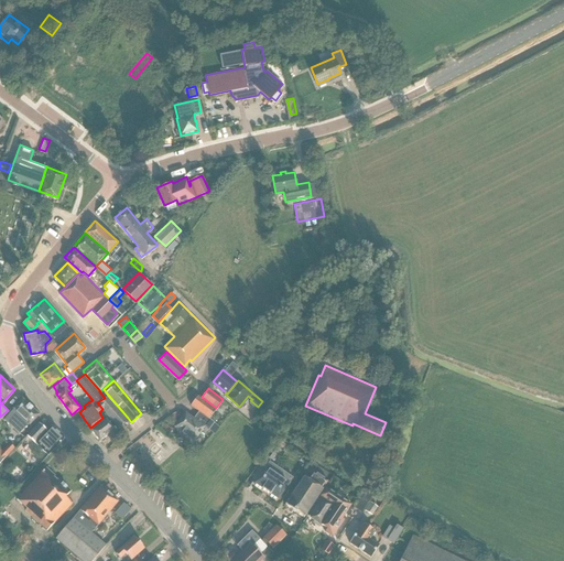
[(198,410),(214,421),(216,418),(212,414),(216,408),(202,397),(198,394),(191,403),(199,409),(198,410)]
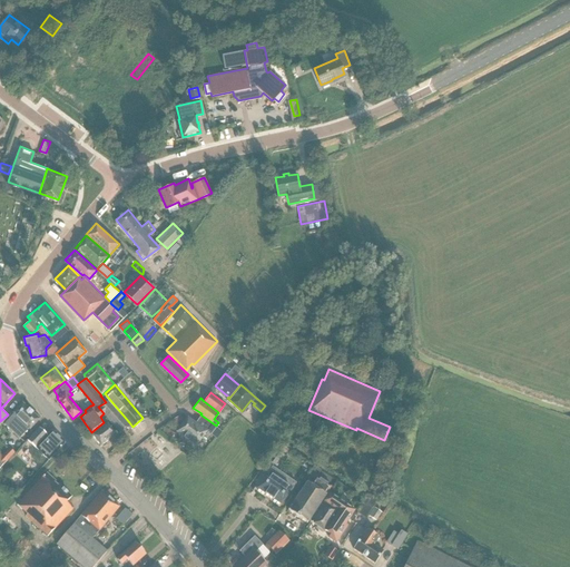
[(106,402),(98,407),(104,413),(119,431),(129,422),(109,399),(106,402)]
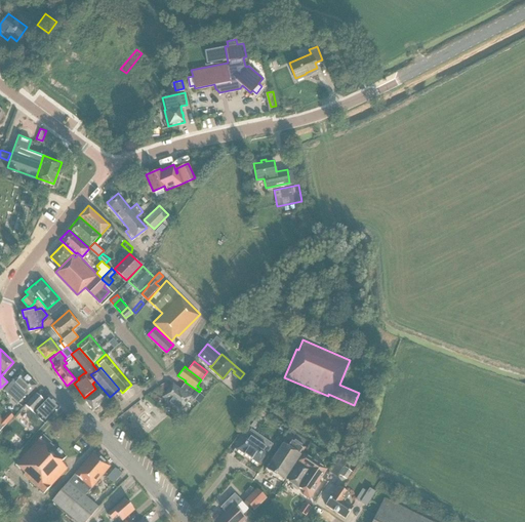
[(26,392),(27,393),(36,384),(21,368),(11,377),(12,378),(3,388),(17,402),(26,392)]
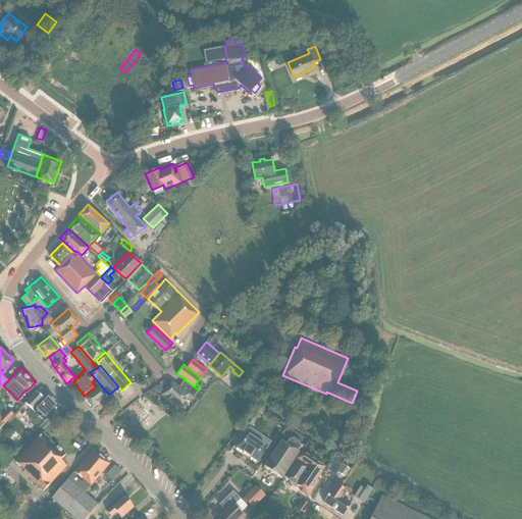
[(198,390),(184,379),(179,385),(171,379),(162,393),(179,406),(190,393),(193,396),(198,400),(202,393),(198,390)]
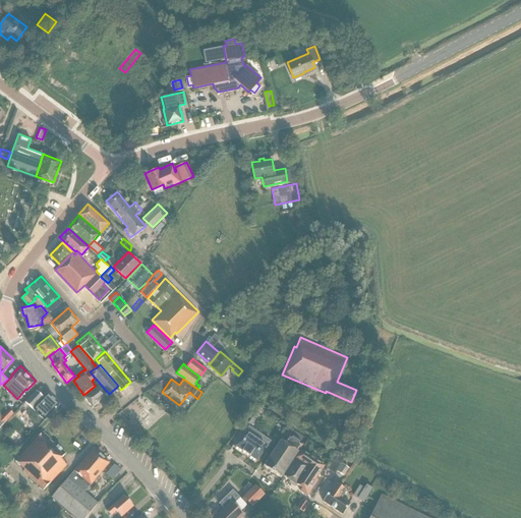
[(84,395),(92,405),(106,395),(98,385),(84,395)]
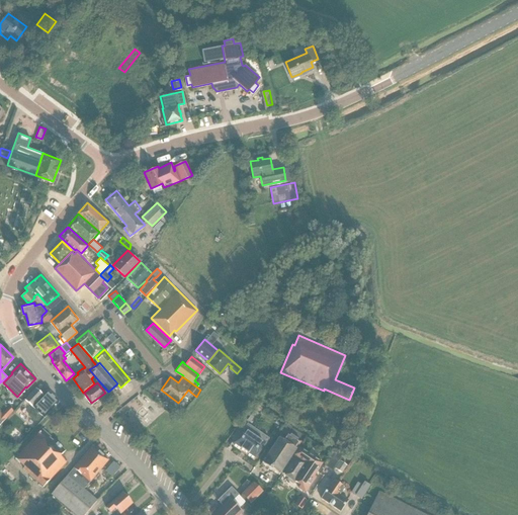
[(42,394),(35,387),(25,398),(33,406),(39,400),(44,404),(40,407),(47,413),(50,410),(59,401),(48,390),(42,394)]
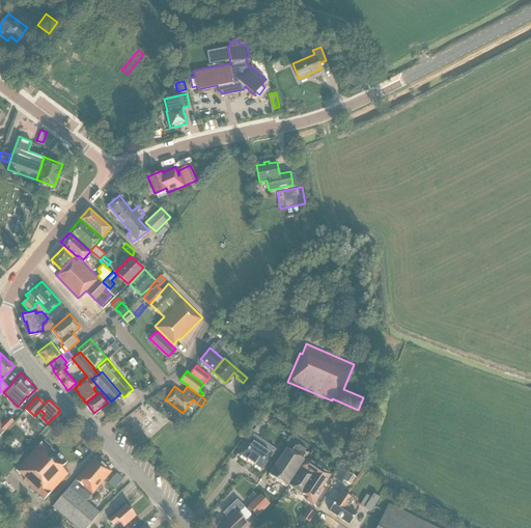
[(256,417),(249,427),(258,434),(266,423),(256,417)]
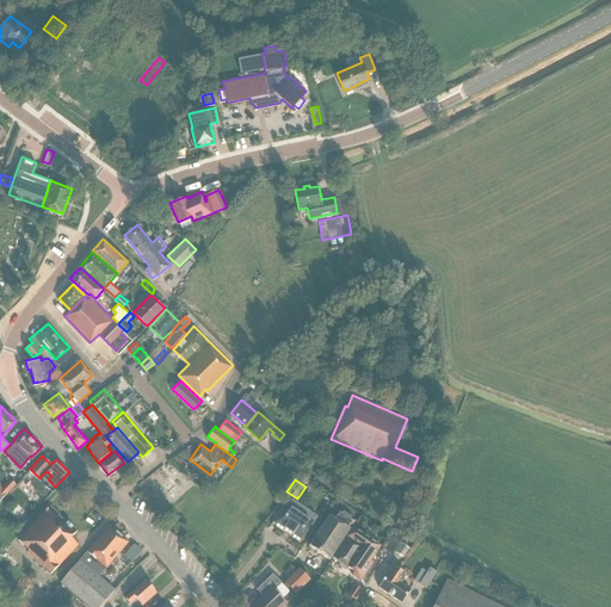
[(292,497),(276,521),(301,538),(318,514),(292,497)]
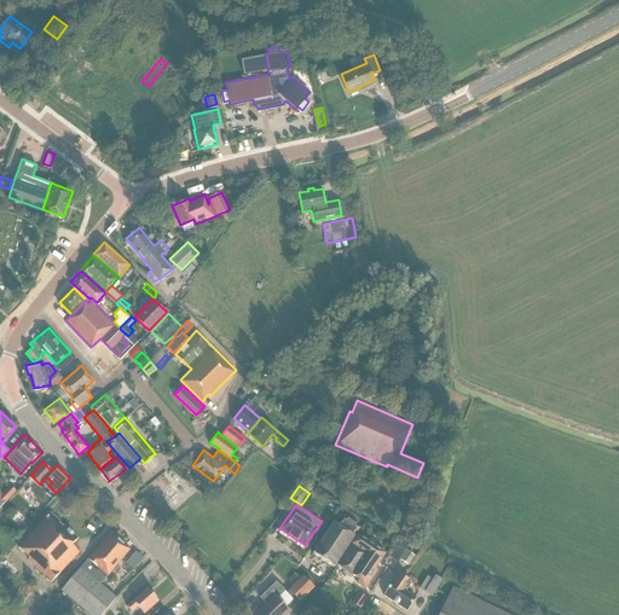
[(11,544),(18,550),(21,547),(29,555),(28,557),(51,579),(79,550),(71,543),(79,535),(64,522),(62,524),(58,521),(61,520),(51,510),(24,539),(19,534),(11,544)]
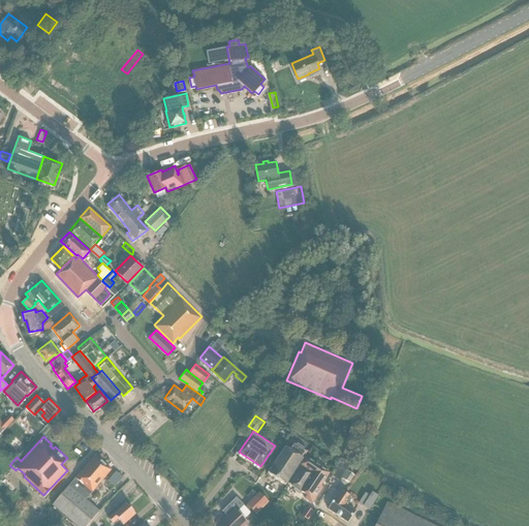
[(288,447),(285,445),(268,471),(285,484),(308,450),(293,440),(288,447)]
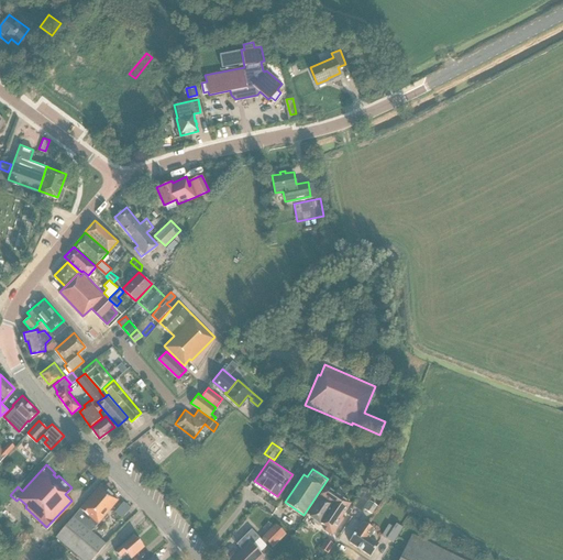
[(348,487),(333,478),(328,484),(343,494),(348,487)]
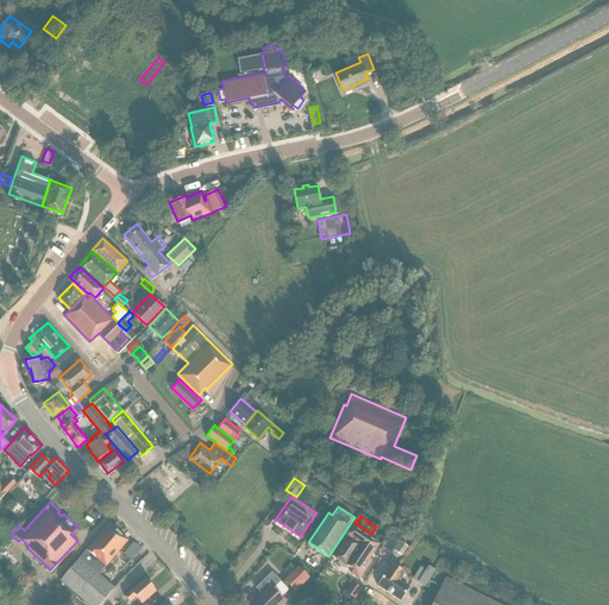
[(127,539),(108,522),(98,535),(86,548),(80,556),(70,567),(61,579),(76,593),(90,604),(98,604),(114,586),(99,573),(105,565),(117,552),(127,539)]
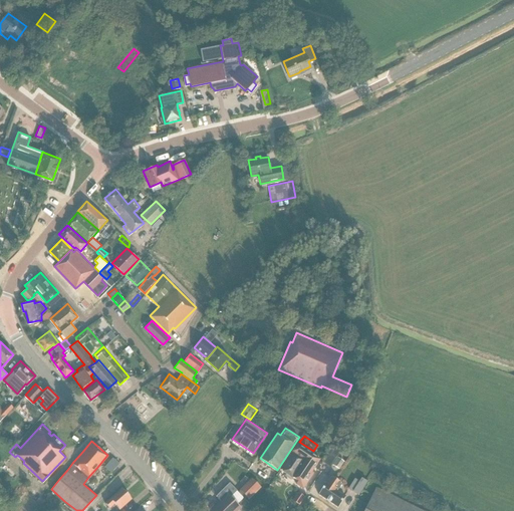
[(296,483),(303,487),(314,471),(312,470),(320,458),(297,443),(291,450),(293,452),(282,469),(298,480),(296,483)]
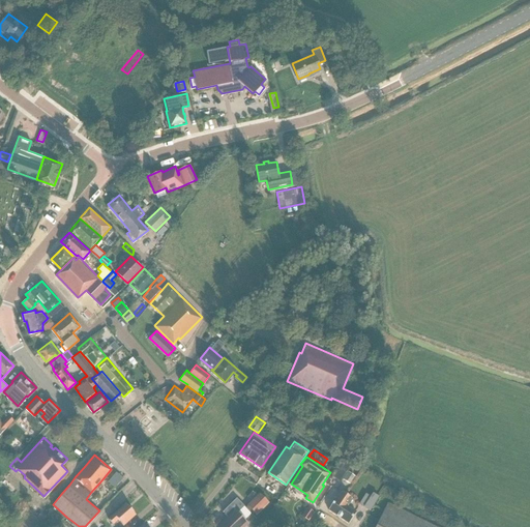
[(354,459),(341,457),(336,465),(332,474),(335,476),(341,479),(346,471),(354,459)]
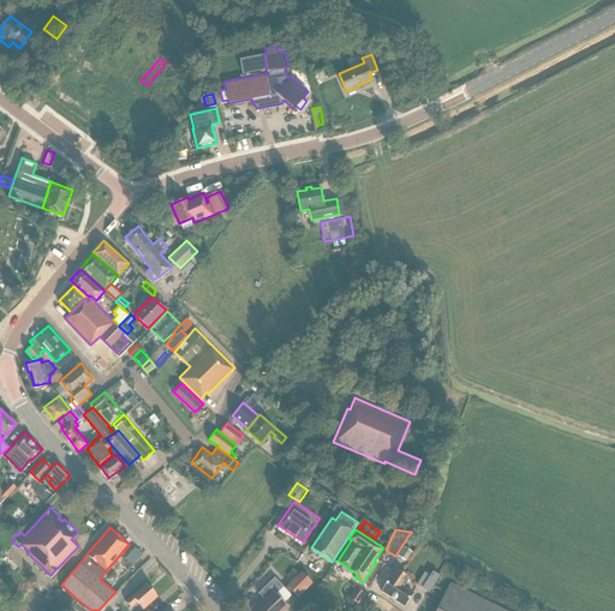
[(137,541),(126,552),(135,559),(144,549),(137,541)]
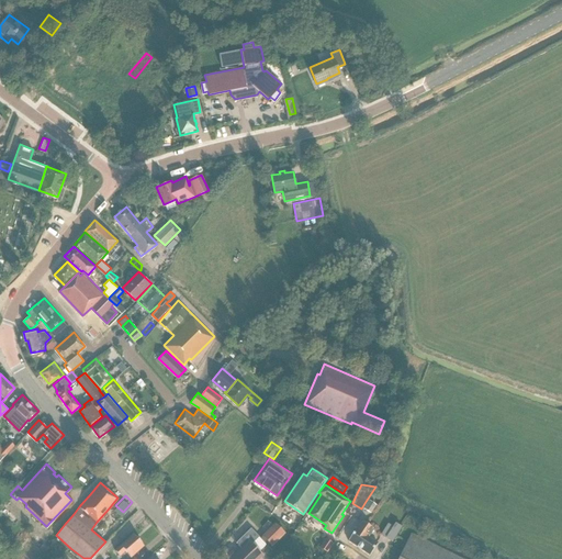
[(375,504),(369,499),(363,506),(371,512),(375,504)]
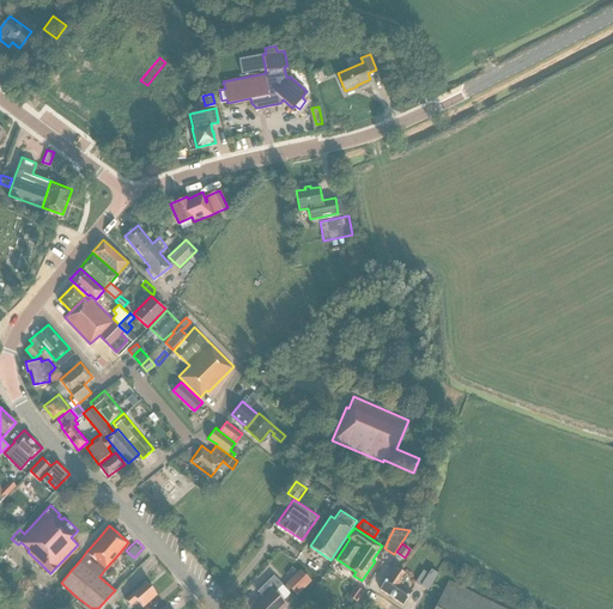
[(407,574),(394,566),(380,588),(404,603),(412,590),(401,583),(407,574)]
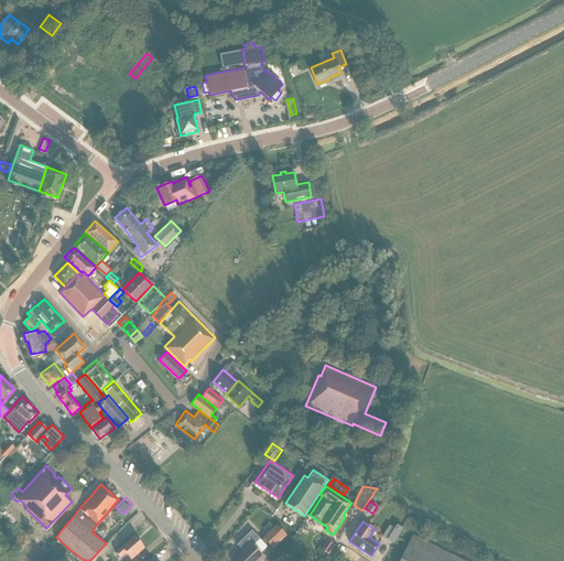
[(394,527),(389,524),(382,535),(393,541),(393,542),(403,527),(397,522),(394,527)]
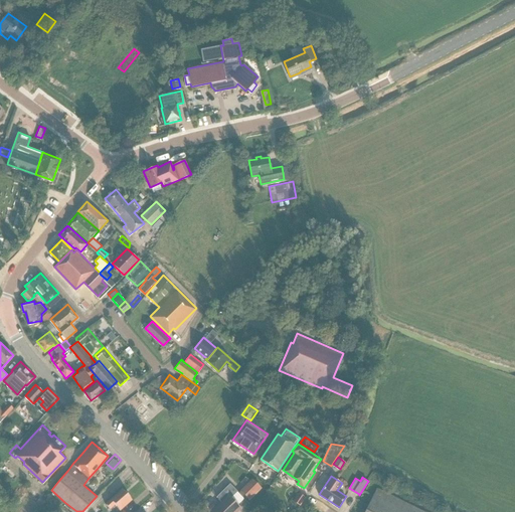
[(241,492),(248,498),(260,486),(254,479),(241,492)]
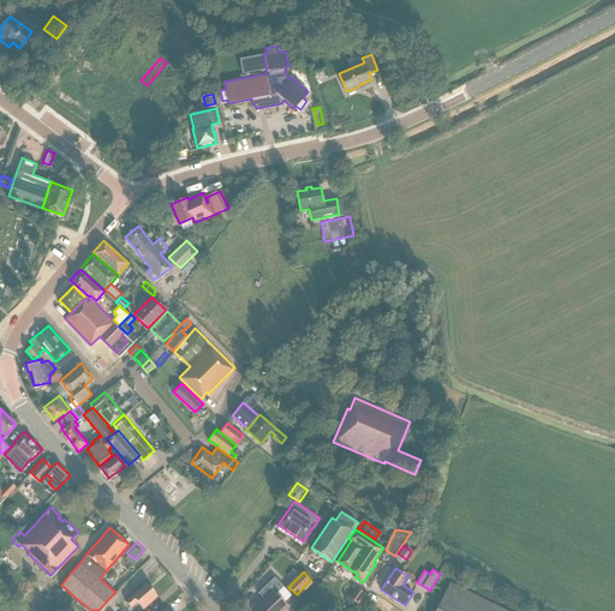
[(258,591),(264,598),(252,610),(280,610),(286,605),(274,593),(284,585),(274,575),(258,591)]
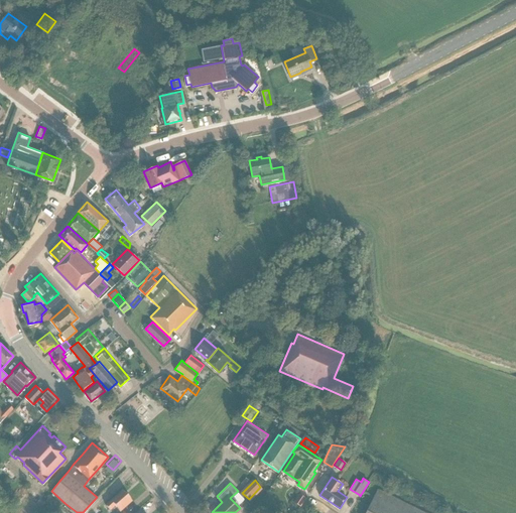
[(365,512),(428,512),(378,488),(365,512)]
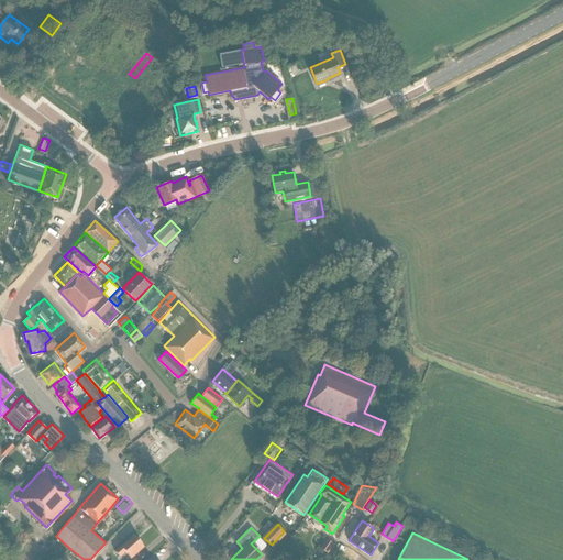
[(116,550),(120,555),(125,550),(131,557),(144,545),(134,534),(116,550)]
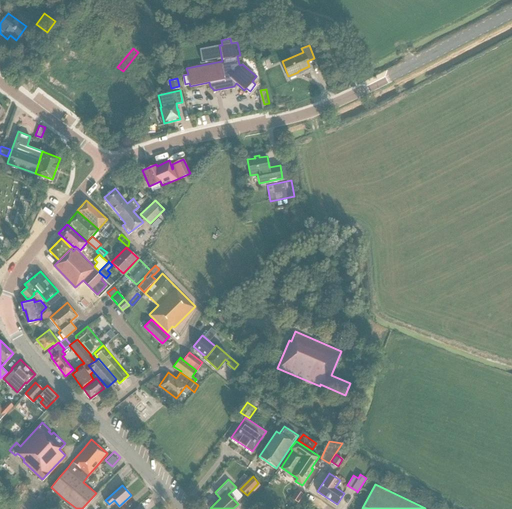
[(304,493),(297,488),(291,496),(298,501),(304,493)]
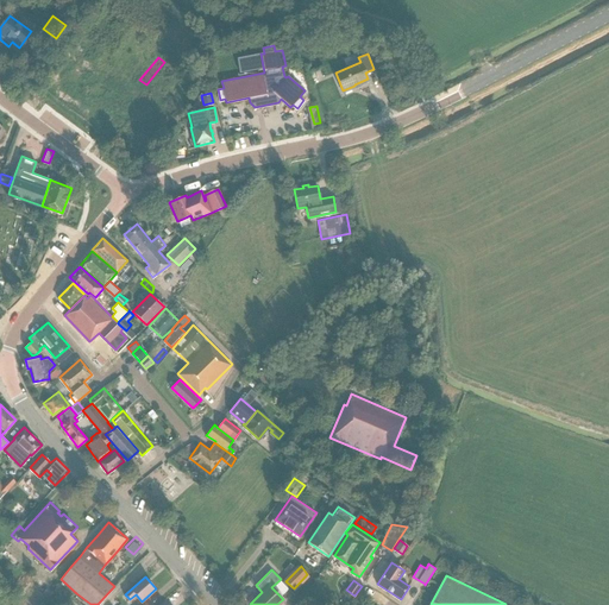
[(340,591),(332,604),(334,604),(346,604),(352,598),(340,591)]
